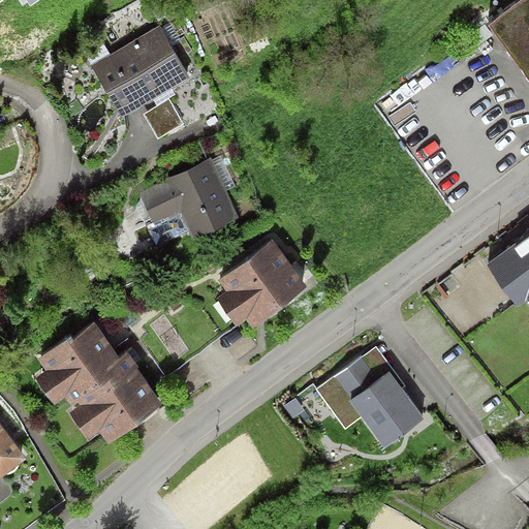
[(528,0),(521,0),(489,24),(528,78),(528,0)]
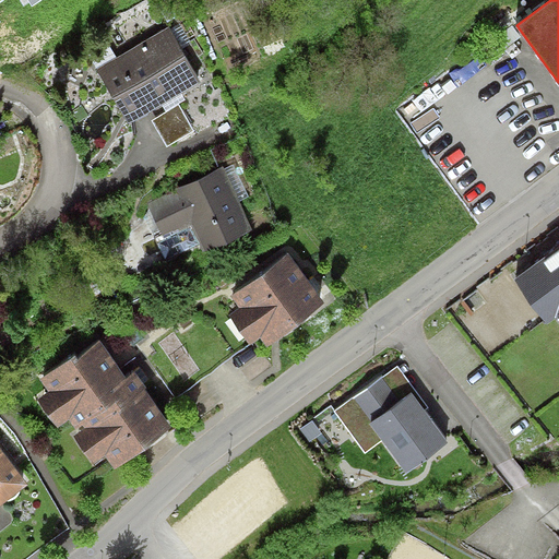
[(171,30),(97,69),(127,123),(200,83),(171,30)]
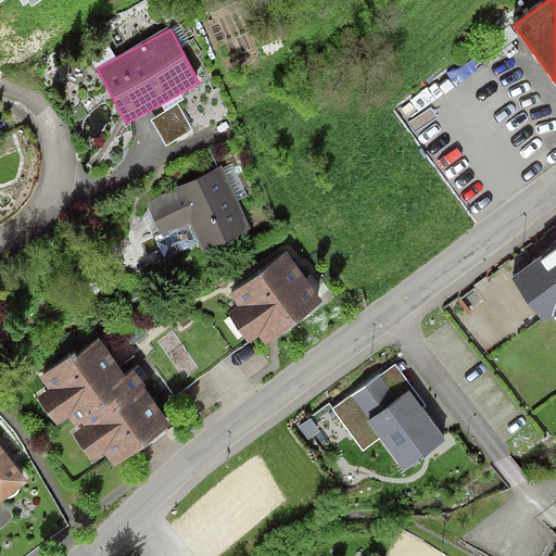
[(222,167),(144,203),(160,237),(191,223),(203,251),(250,229),(222,167)]
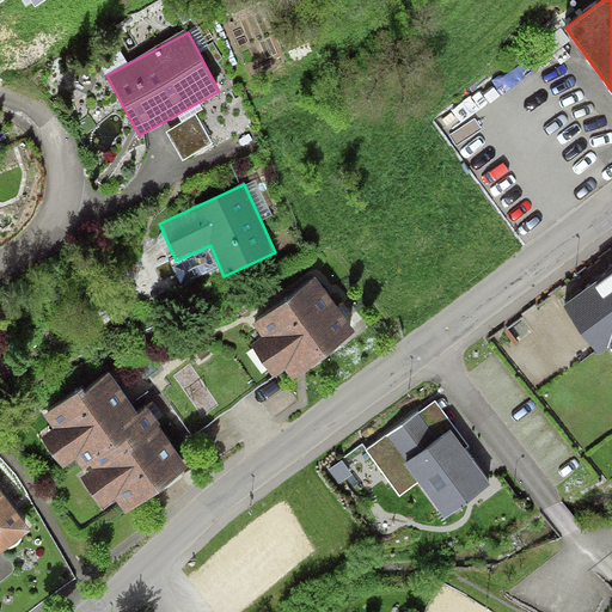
[(611,262),(569,294),(601,337),(610,330),(611,332),(611,262)]
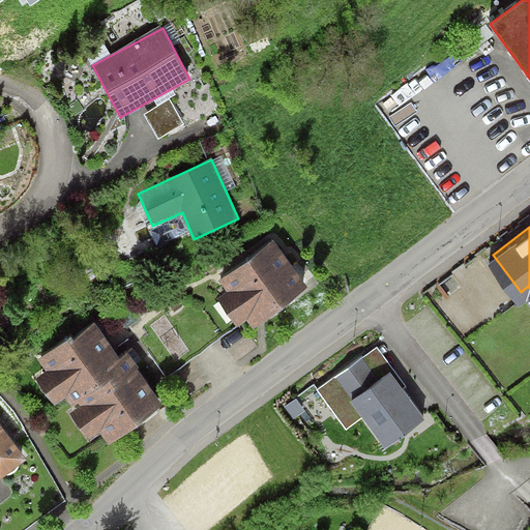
[(275,240),(221,278),(254,325),(308,287),(275,240)]
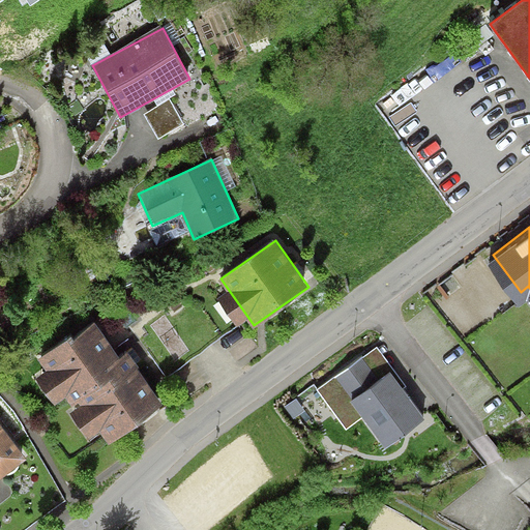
[(96,315),(37,359),(105,449),(164,406),(96,315)]
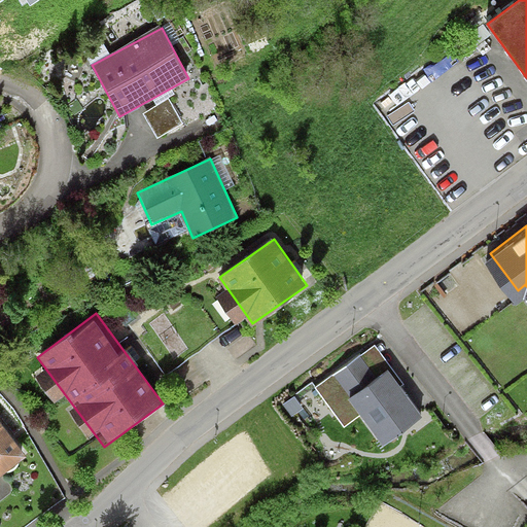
[(421,417),(372,350),(318,389),(345,425),(361,413),(384,444),(421,417)]
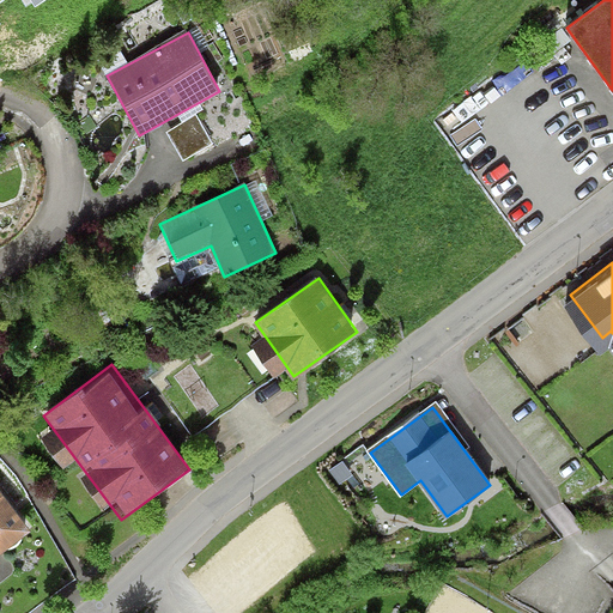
[(0,485),(0,542),(28,523),(0,485)]
